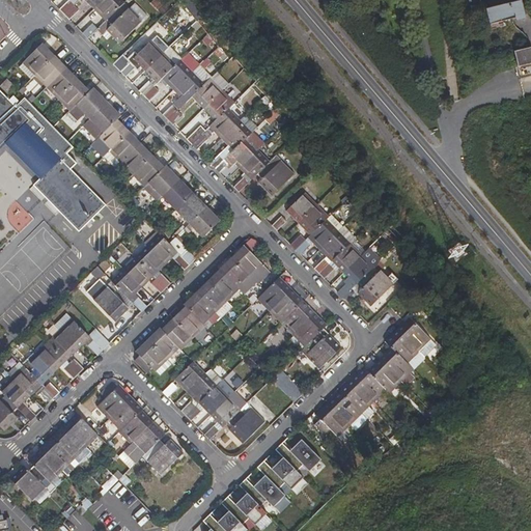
[(85,0),(94,9),(104,0),(85,0)]
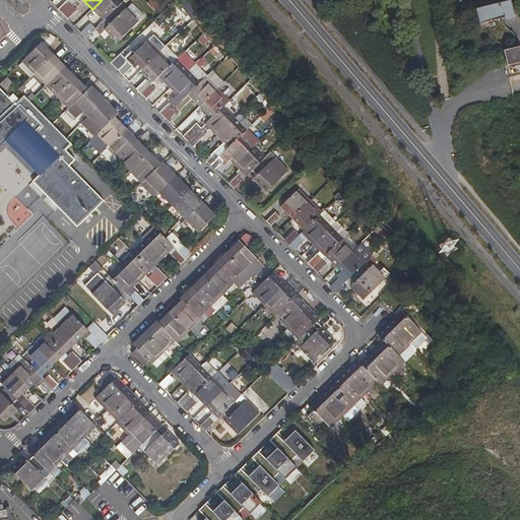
[(105,20),(121,4),(117,0),(102,0),(92,9),(104,21),(105,20)]
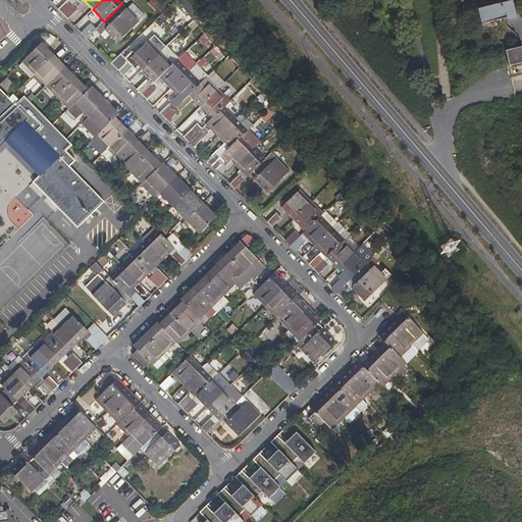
[(58,10),(63,15),(72,6),(68,1),(58,10)]
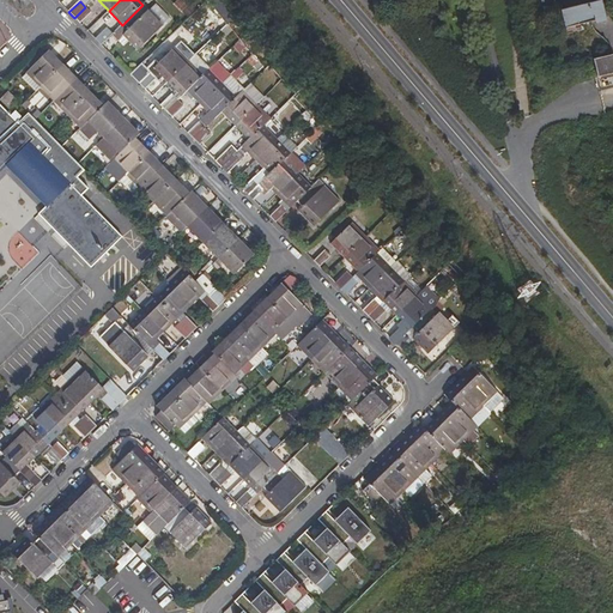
[(149,11),(143,5),(123,24),(131,30),(123,36),(138,50),(171,19),(157,4),(149,11)]
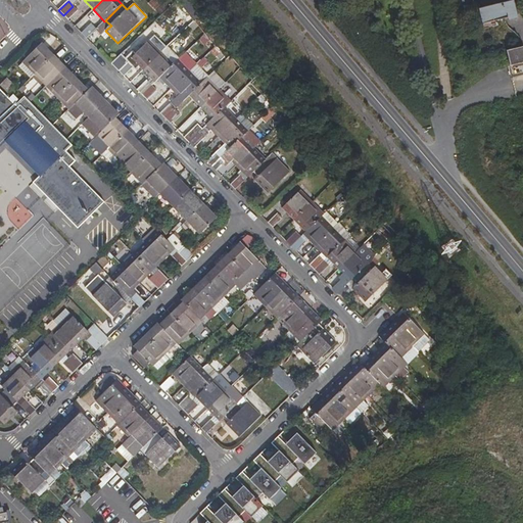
[(161,3),(160,4),(155,9),(160,15),(163,12),(169,8),(164,4),(161,3)]
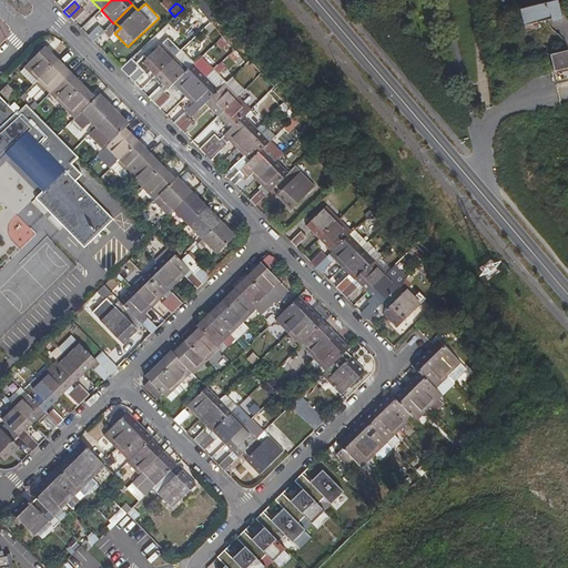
[(79,7),(69,17),(74,22),(84,11),(79,7)]
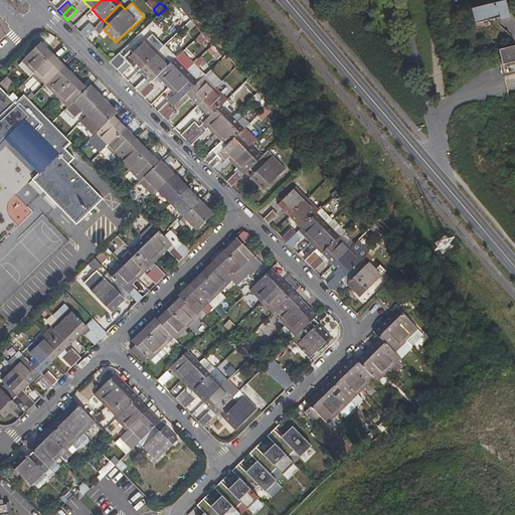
[(95,29),(100,34),(104,30),(110,25),(104,20),(103,21),(95,29)]
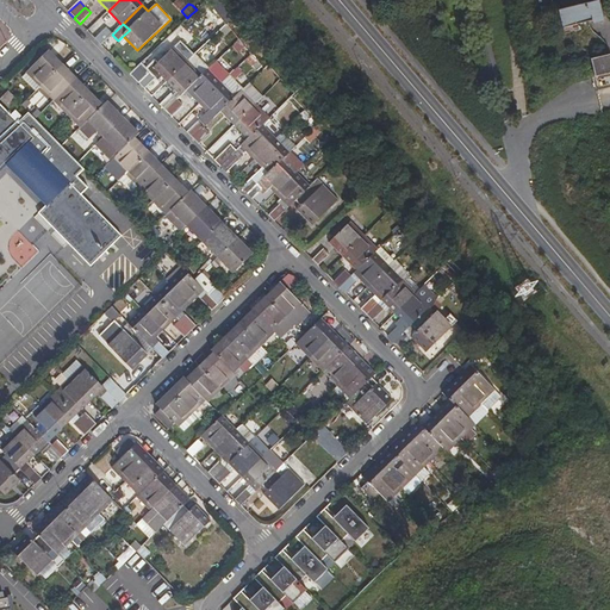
[(95,39),(101,45),(112,35),(106,27),(95,39)]
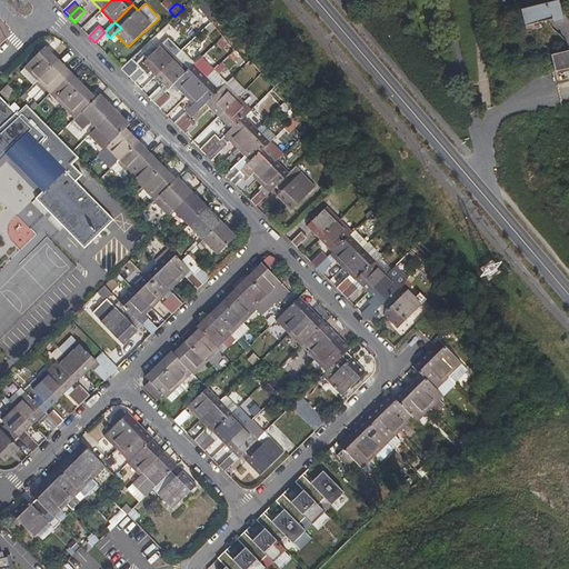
[(143,63),(136,56),(121,70),(133,82),(148,69),(157,77),(176,58),(181,52),(168,39),(143,63)]
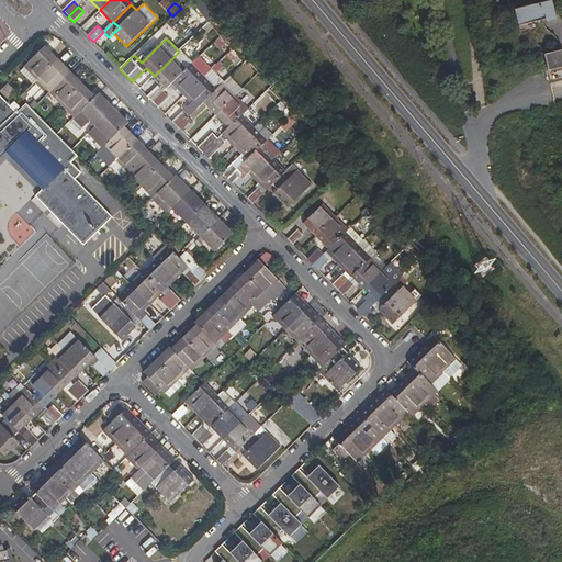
[(37,79),(57,60),(45,47),(24,67),(37,79)]
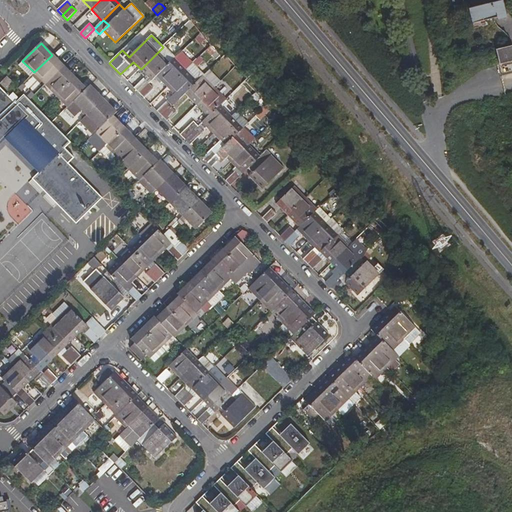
[(511,45),(497,49),(500,64),(511,61),(511,45)]
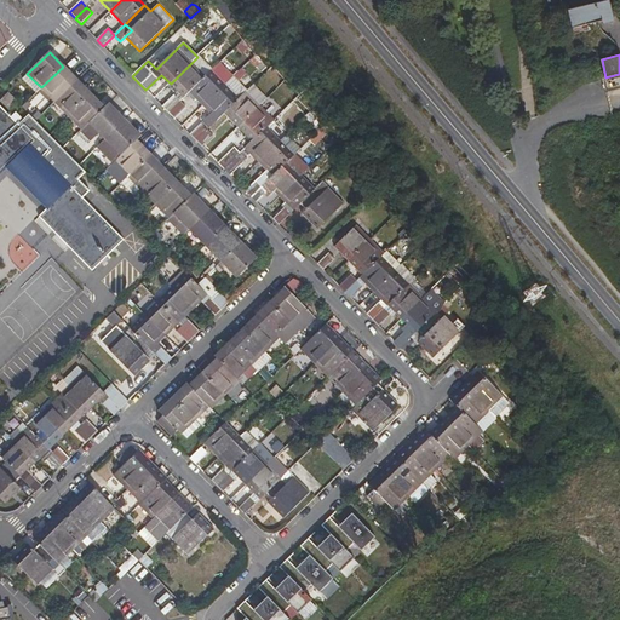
[(213,69),(199,56),(197,57),(191,63),(205,78),(211,72),(213,69)]
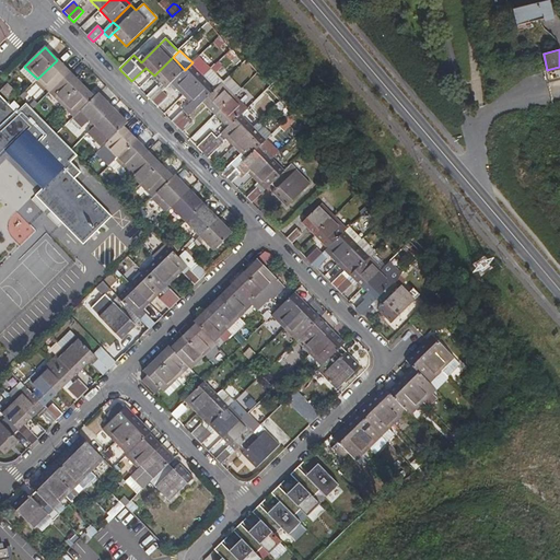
[(185,70),(173,57),(154,76),(159,80),(144,94),(152,102),(163,92),(172,83),(185,70)]
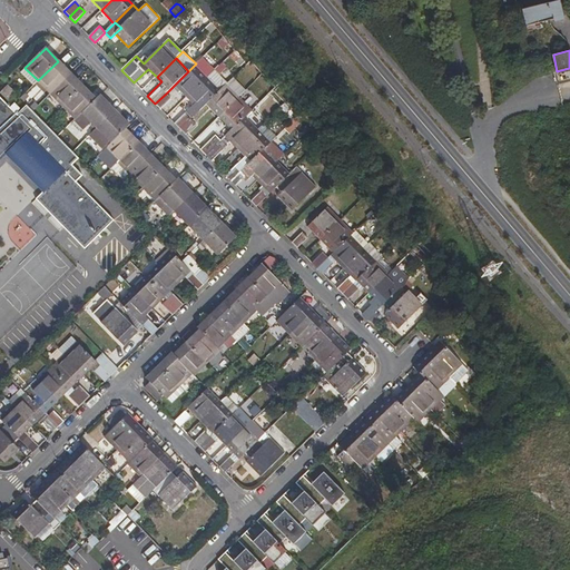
[(202,58),(194,66),(207,79),(215,71),(202,58)]
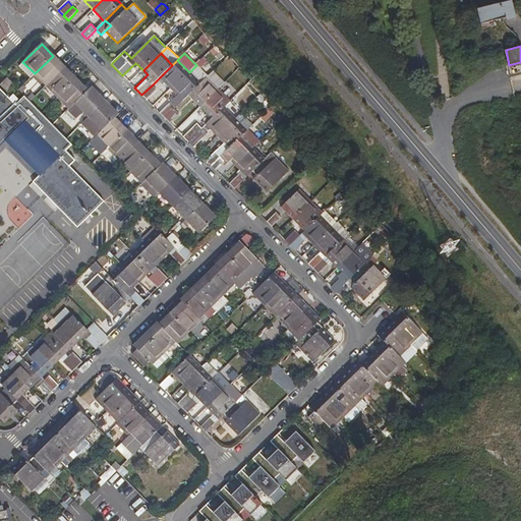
[(65,67),(53,56),(35,73),(46,85),(65,67)]
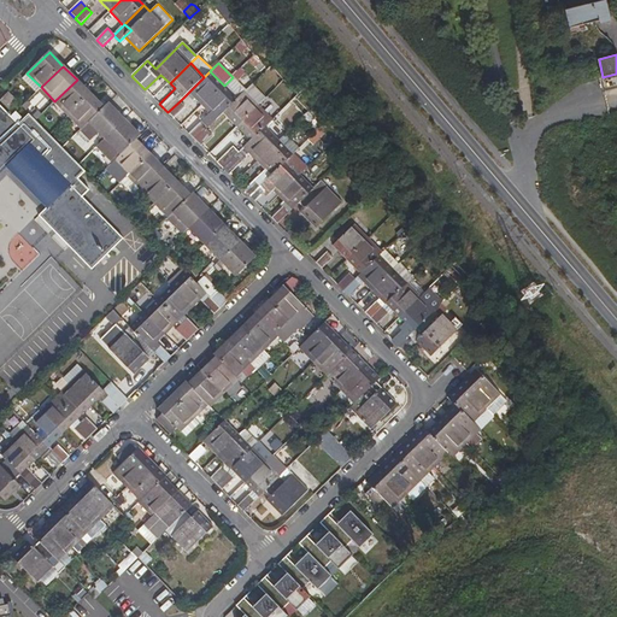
[(224,86),(210,71),(204,77),(189,92),(203,106),(224,86)]
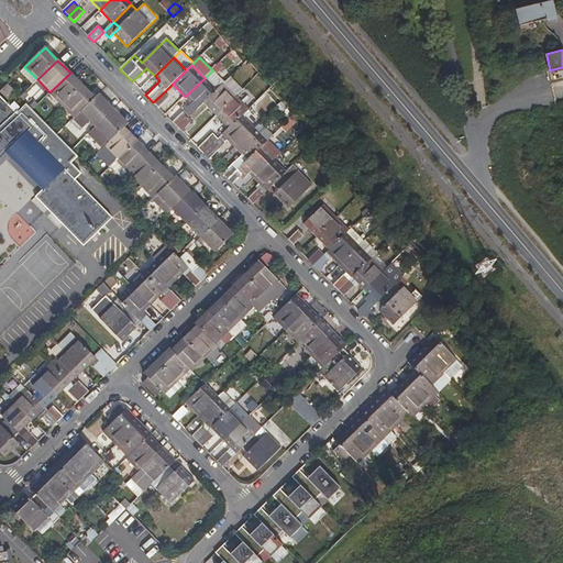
[(70,73),(50,92),(62,105),(83,85),(70,73)]
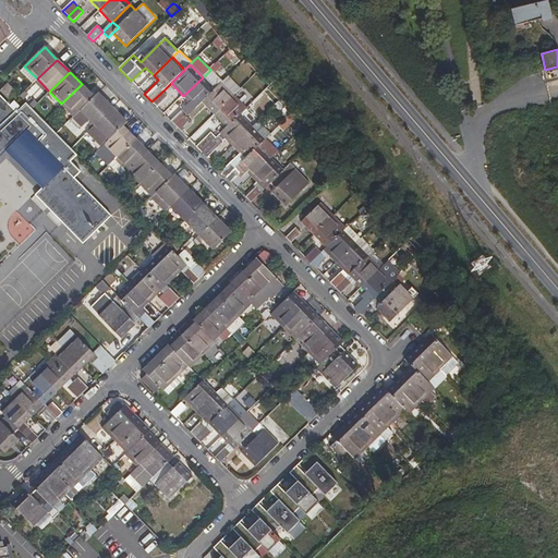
[(215,89),(203,77),(183,96),(190,101),(170,121),(177,128),(187,118),(202,102),(210,95),(215,89)]
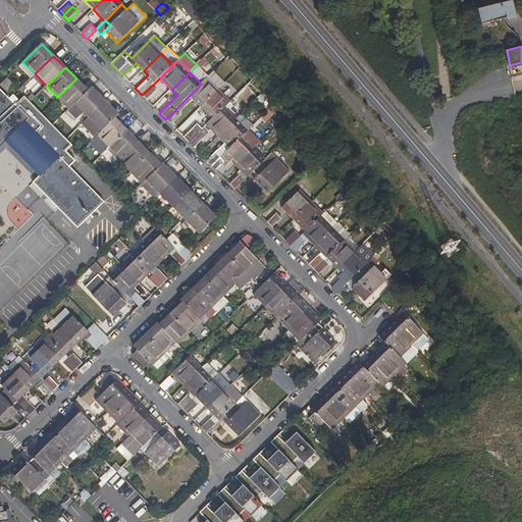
[(14,85),(7,77),(0,84),(0,85),(7,93),(14,85)]
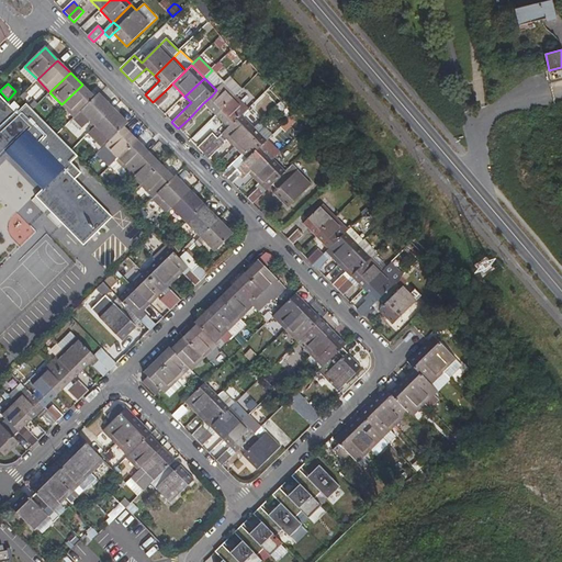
[(82,85),(62,104),(75,117),(81,112),(94,99),(82,85)]
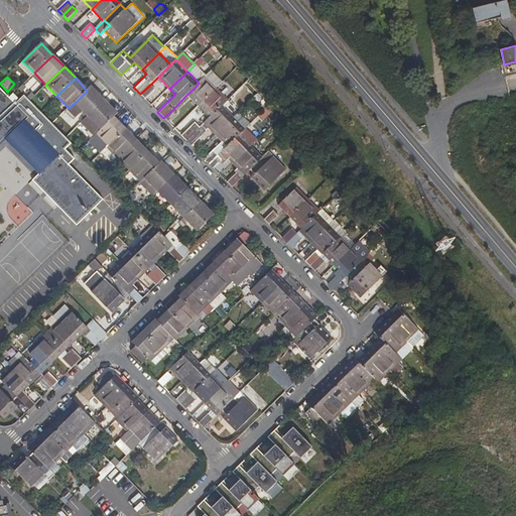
[(199,83),(195,88),(186,95),(199,106),(202,104),(216,89),(205,78),(199,83)]
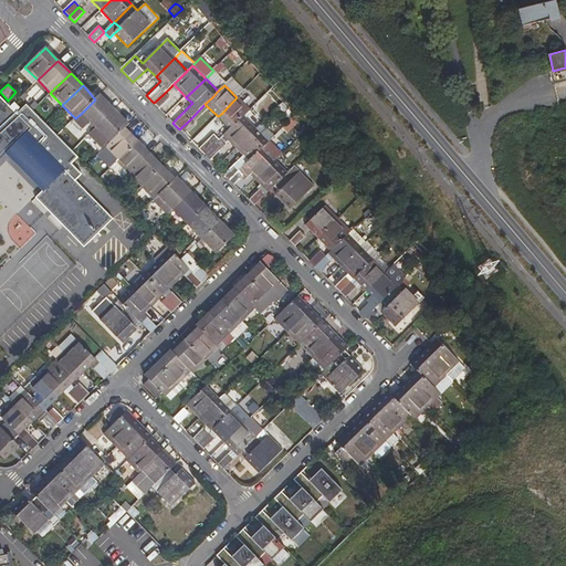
[(165,93),(154,103),(159,108),(169,98),(165,93)]
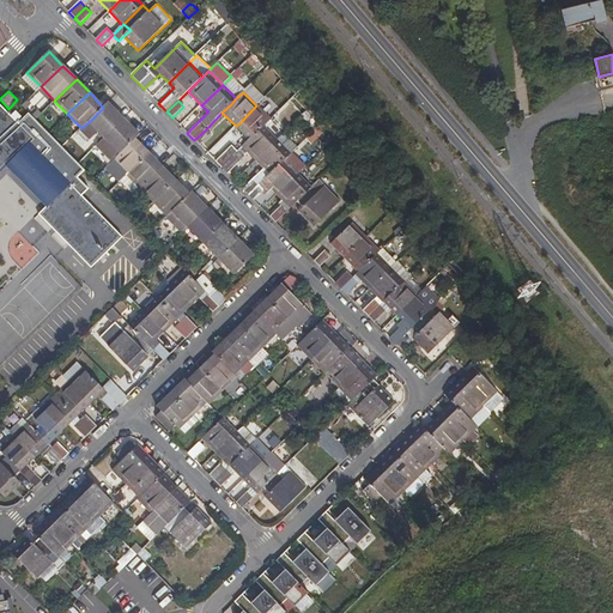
[(89,122),(104,138),(123,120),(108,103),(103,108),(89,122)]
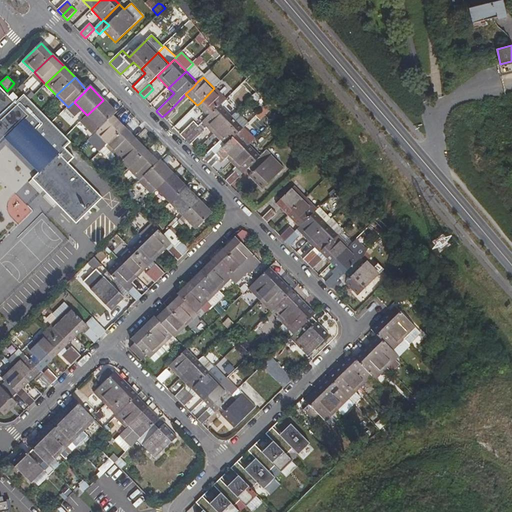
[(0,142),(27,116),(0,88),(0,142)]
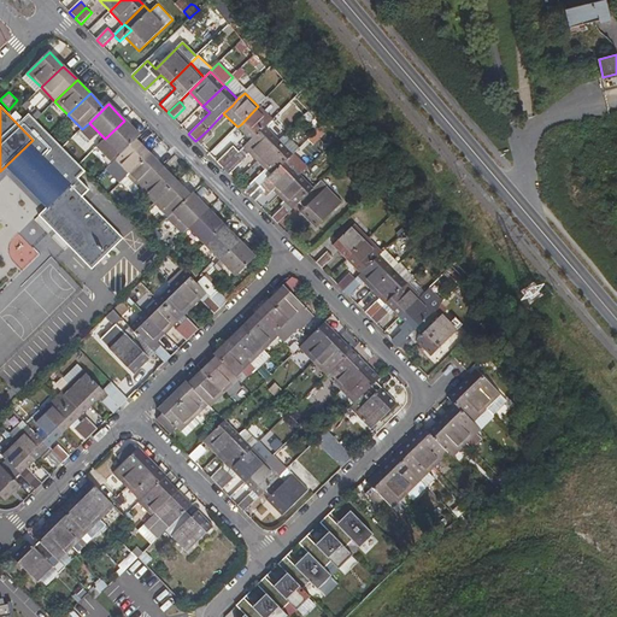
[(252,142),(265,128),(272,121),(258,106),(241,124),(238,127),(246,135),(252,142)]
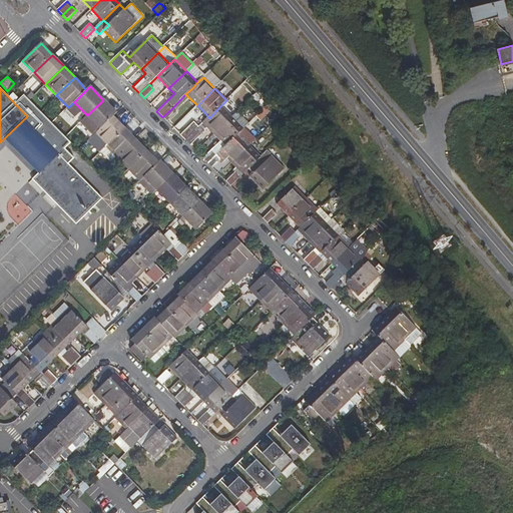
[(103,100),(87,115),(100,128),(112,116),(116,112),(103,100)]
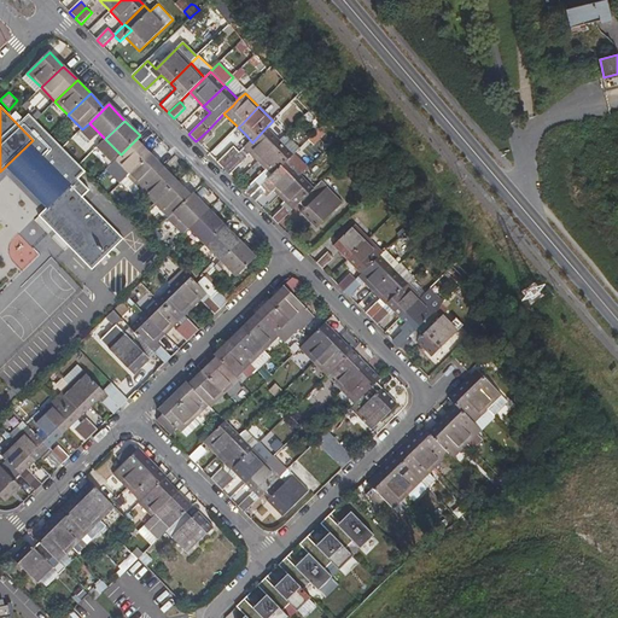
[(252,143),(250,144),(245,149),(250,155),(257,161),(258,162),(279,143),(266,128),(252,143)]
